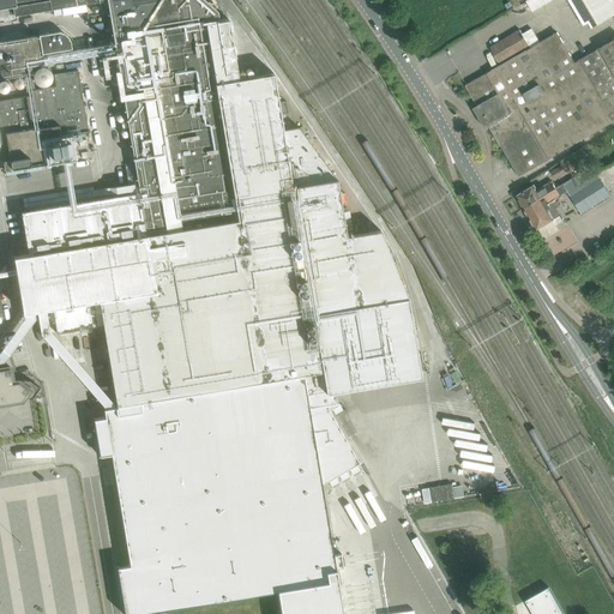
[(12,0),(14,17),(108,1),(112,20),(114,38),(139,192),(20,212),(28,254),(13,257),(23,313),(100,300),(110,371),(116,405),(102,408),(103,419),(92,420),(98,456),(109,455),(128,565),(115,567),(122,613),(139,613),(277,591),(281,613),(343,613),(336,569),(343,567),(341,554),(333,555),(321,485),(360,463),(330,409),(341,403),(339,401),(337,389),(326,390),(320,359),(331,357),(324,312),(408,298),(383,234),(380,230),(347,235),(337,180),(300,127),(283,131),(274,73),(239,79),(228,19),(220,20),(217,11),(212,6),(212,0),(12,0)]
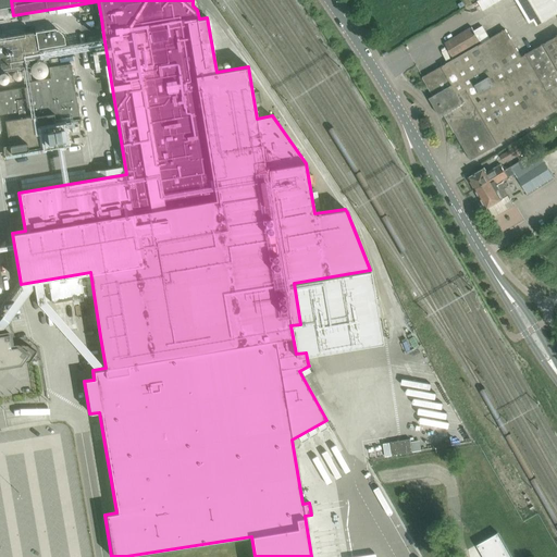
[(482,10),(499,0),(480,0),(478,1),(482,10)]
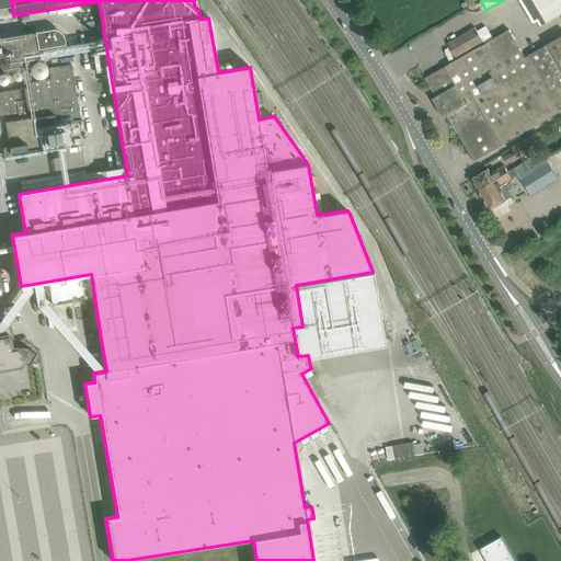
[(560,13),(560,0),(519,0),(533,23),(538,21),(540,26),(560,13)]
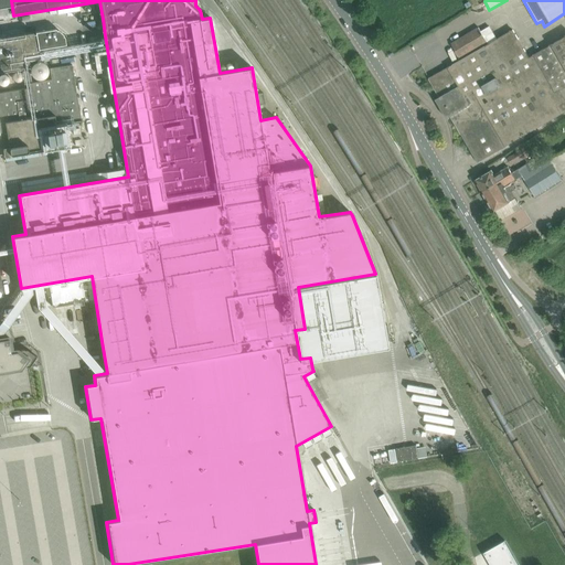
[(513,30),(488,44),(478,28),(460,38),(451,44),(460,60),(428,78),(477,162),(564,112),(564,36),(529,57),(513,30)]
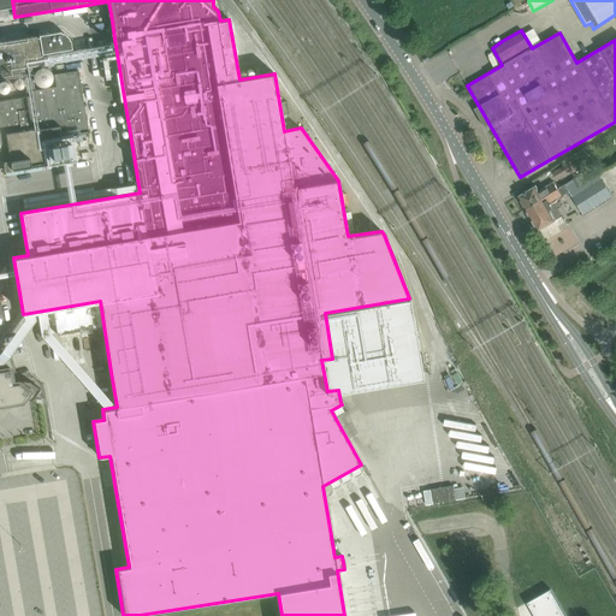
[(37,35),(0,40),(0,77),(25,73),(28,87),(35,86),(33,71),(30,72),(29,65),(41,64),(37,35)]
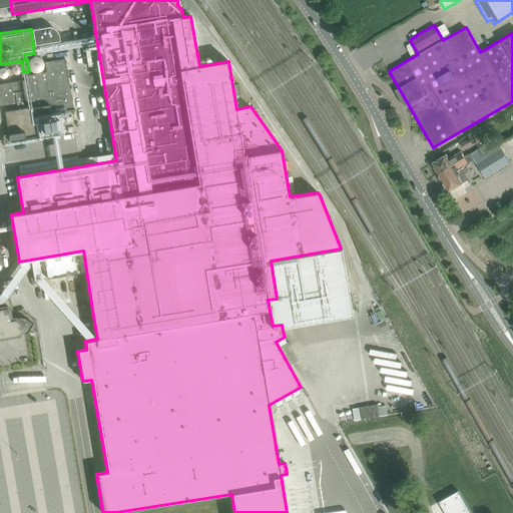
[(27,79),(0,83),(0,124),(2,135),(4,134),(5,140),(3,140),(3,144),(39,138),(39,137),(64,133),(60,113),(74,111),(65,57),(45,61),(47,71),(27,74),(27,79)]
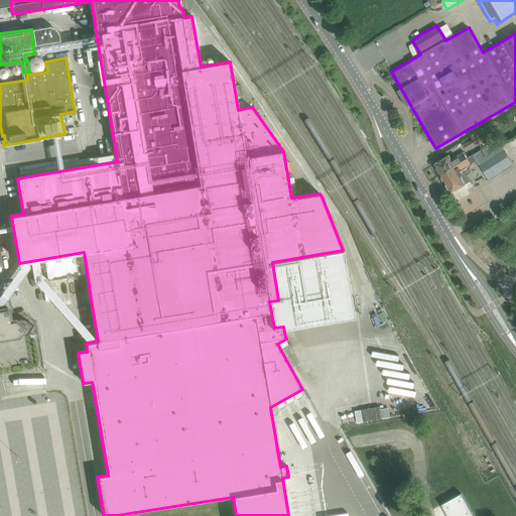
[(477,145),(486,140),(482,134),(478,137),(464,145),(467,151),(477,145)]
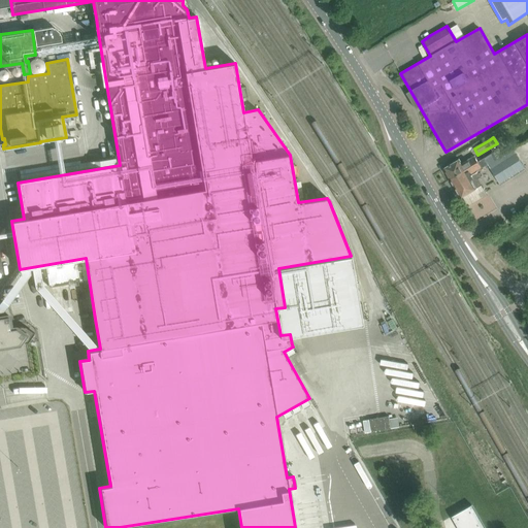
[(477,170),(488,164),(489,165),(498,159),(494,152),(485,158),(479,162),(451,179),(461,197),(476,188),(482,185),(477,178),(481,176),(477,170)]
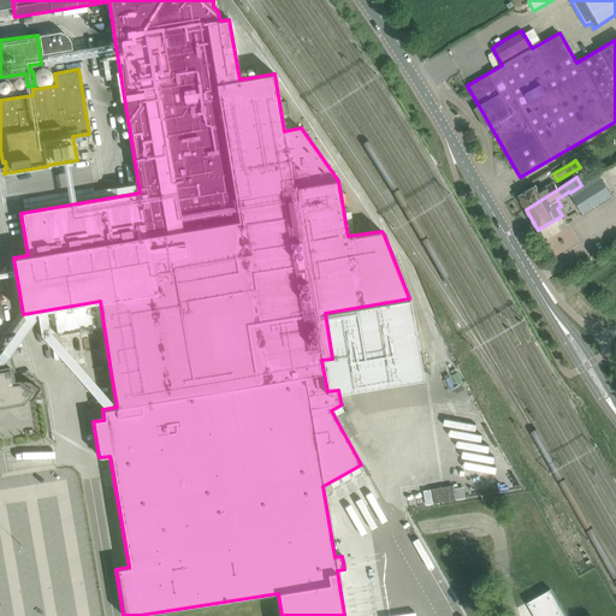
[(574,199),(572,200),(582,215),(611,197),(602,181),(596,184),(574,199)]
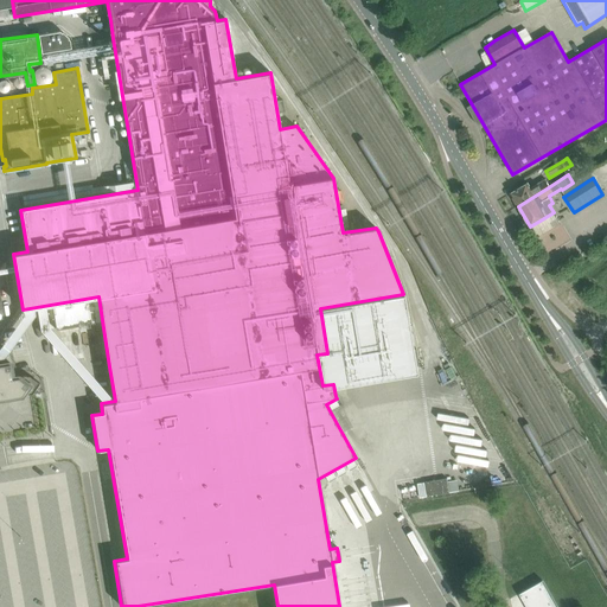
[(550,186),(545,179),(531,187),(528,183),(510,193),(518,206),(550,186)]
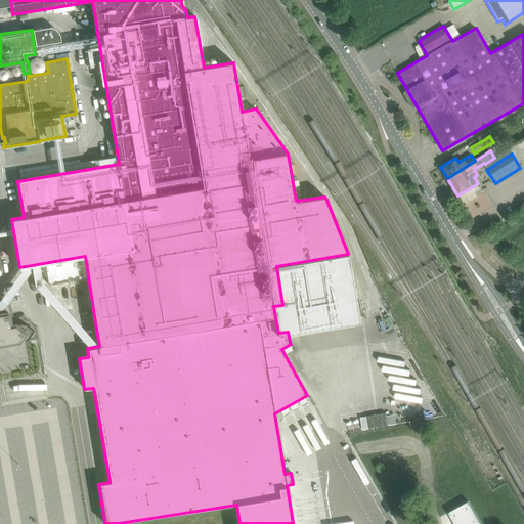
[(0,345),(28,341),(31,336),(35,331),(25,324),(11,326),(8,313),(0,314),(0,345)]
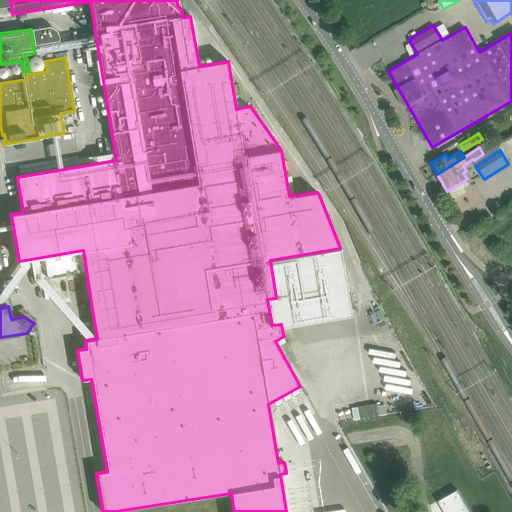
[(469,511),(457,491),(438,501),(444,511),(469,511)]
